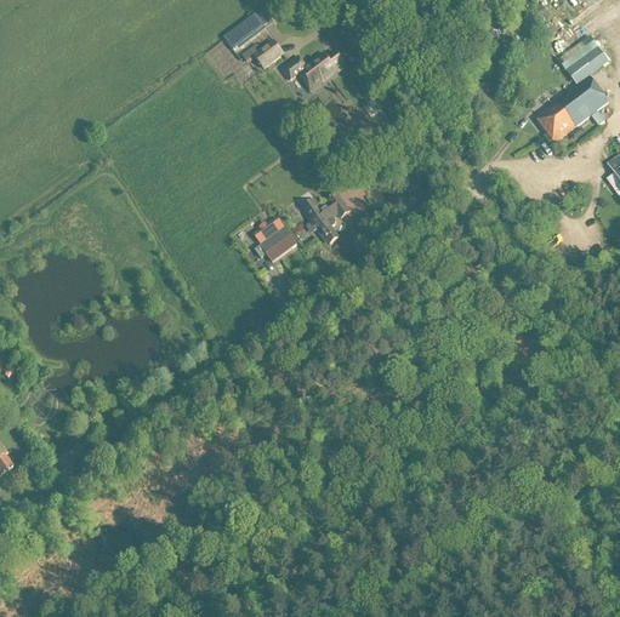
[(268,28),(280,20),(271,6),(259,15),(268,28)]
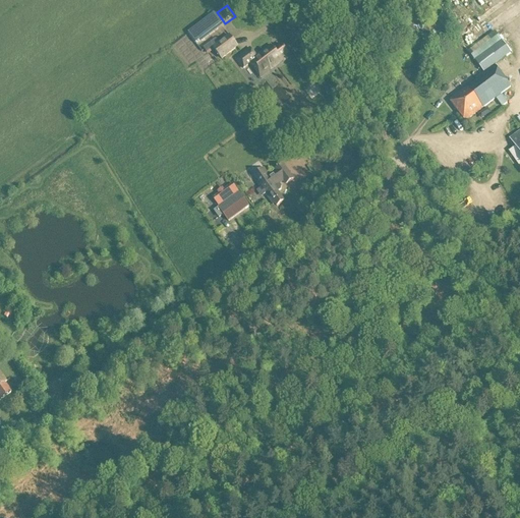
[(223,57),(238,44),(227,30),(211,42),(223,57)]
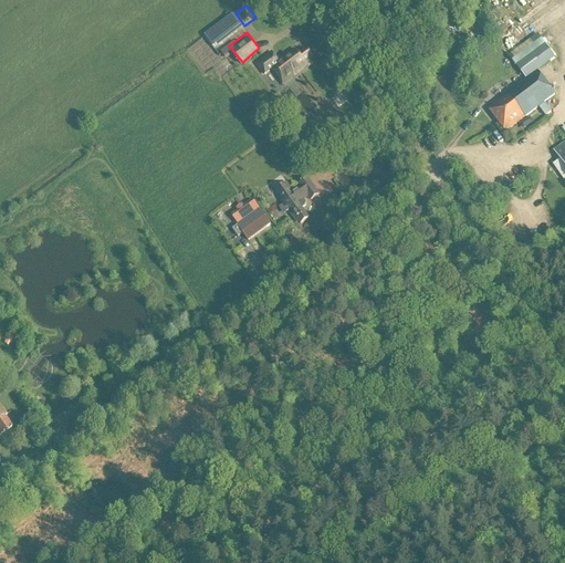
[(506,129),(555,94),(537,71),(557,56),(546,42),(518,64),(527,77),(489,106),(506,129)]
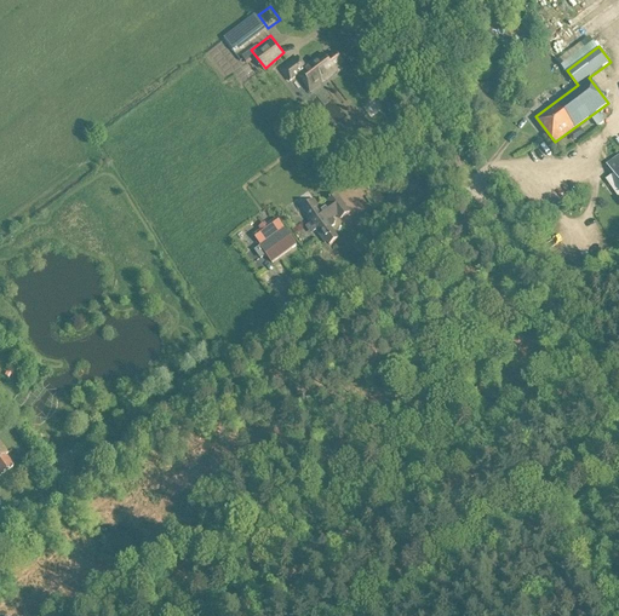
[(340,63),(344,61),(337,51),(328,58),(324,52),(309,63),(310,65),(308,67),(299,55),(282,68),(292,79),(299,73),(311,90),(343,65),(340,63)]
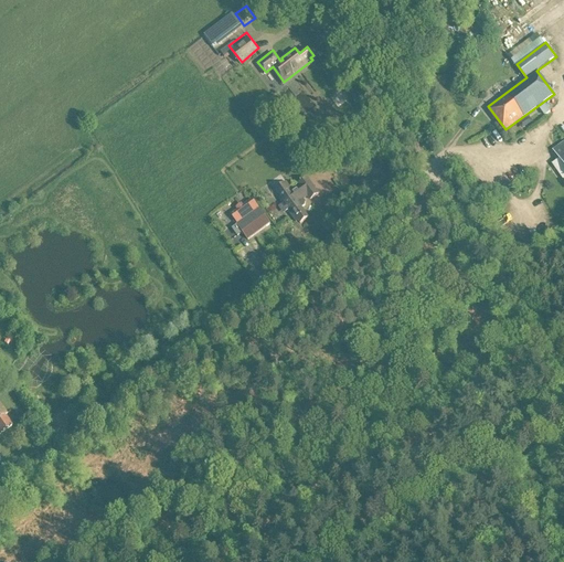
[(545,102),(540,106),(545,115),(552,109),(545,102)]
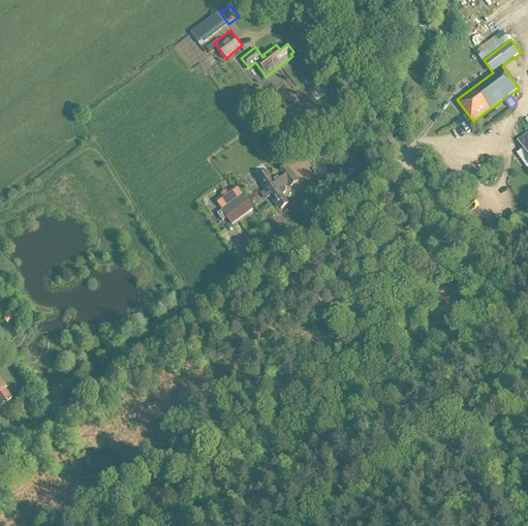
[(288,143),(294,152),(304,145),(299,135),(288,143)]
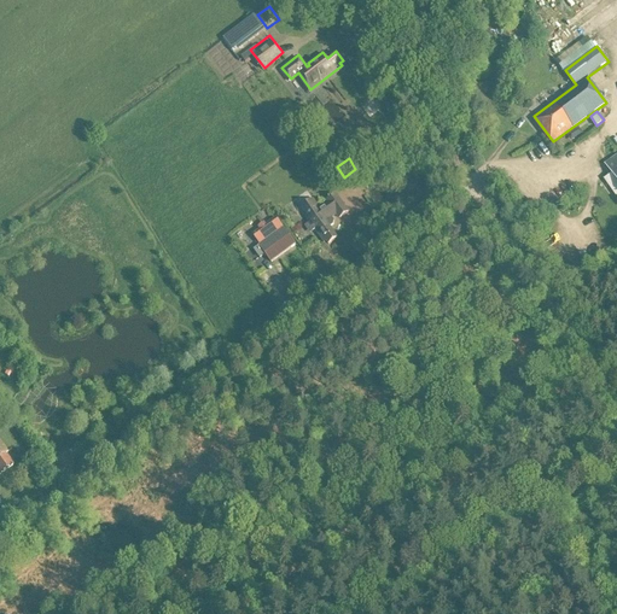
[(335,222),(335,218),(332,215),(337,211),(341,216),(349,210),(336,192),(327,198),(330,200),(321,206),(314,197),(300,206),(325,240),(326,239),(330,241),(338,235),(331,226),(335,222)]
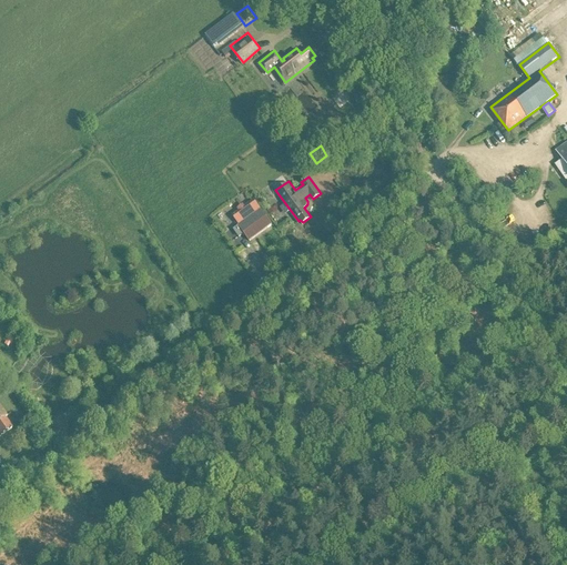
[(250,239),(273,223),(261,208),(254,199),(234,214),(241,223),(240,224),(235,228),(240,234),(244,231),(250,239)]
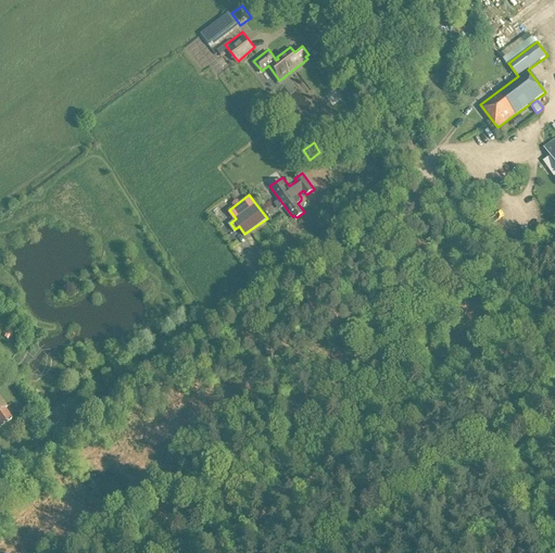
[(5,407),(8,405),(0,394),(0,426),(13,417),(5,407)]
